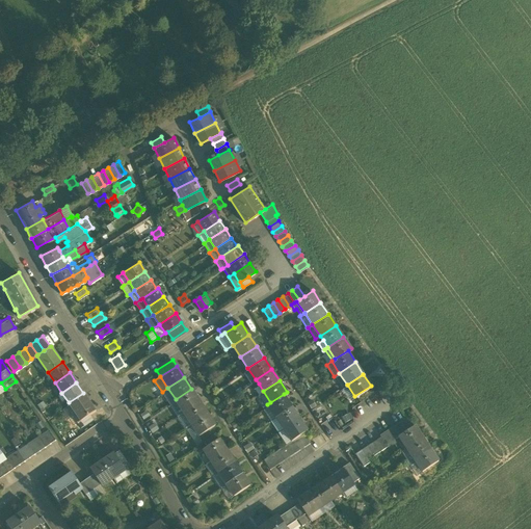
[(259,394),(263,391),(259,384),(254,387),(256,389),(255,389),(259,394)]
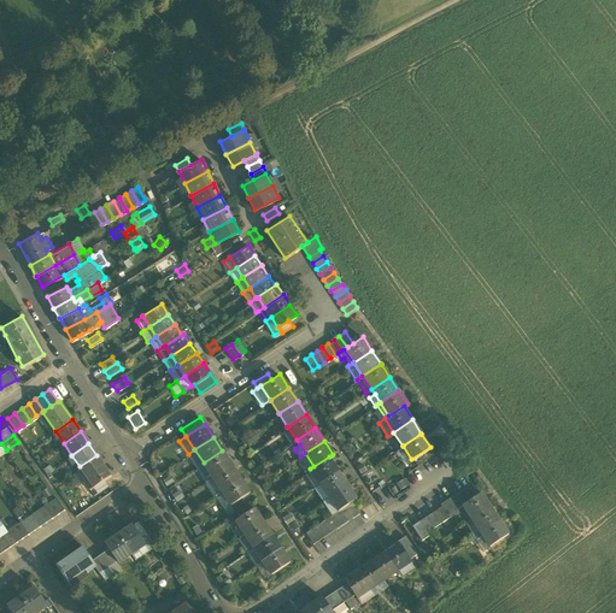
[(411,459),(403,446),(397,449),(405,463),(411,459)]
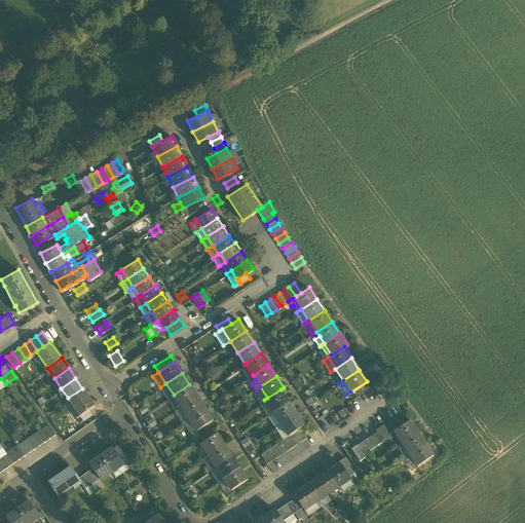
[(197,396),(189,384),(174,395),(181,406),(197,396)]
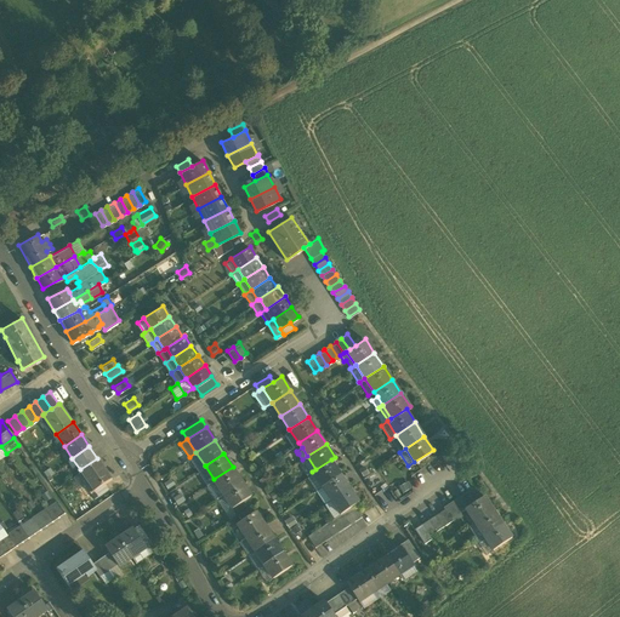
[(307,456),(302,460),(301,460),(310,474),(312,472),(316,469),(307,456)]
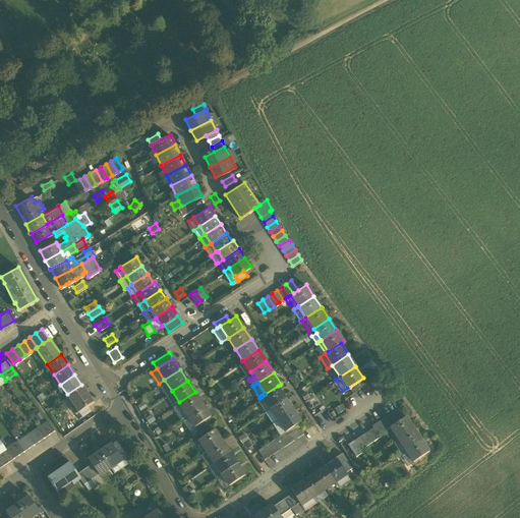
[(93,400),(81,385),(67,394),(78,410),(88,404),(93,400)]
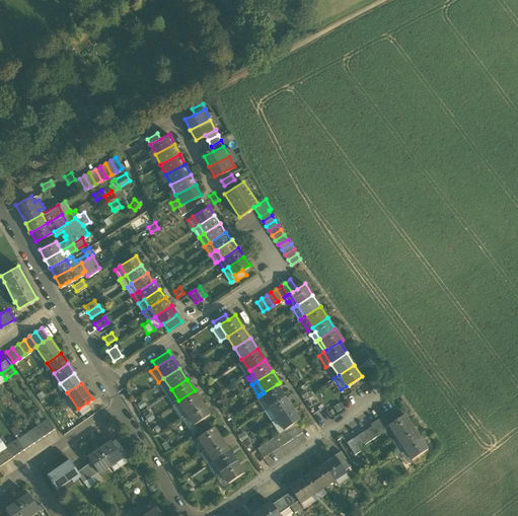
[(284,395),(277,384),(261,394),(268,406),(269,407),(284,395)]
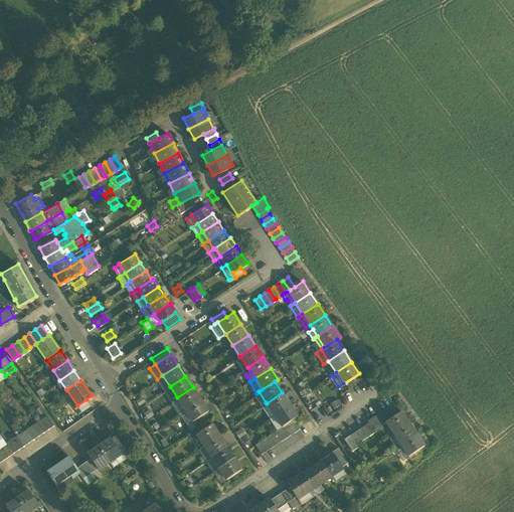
[(297,388),(300,394),(305,391),(302,384),(297,388)]
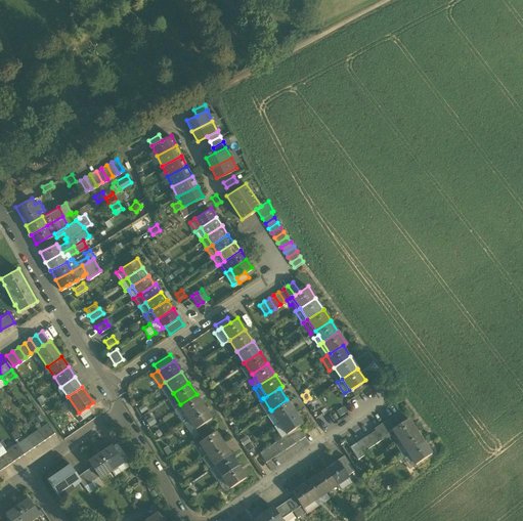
[(166,397),(174,409),(180,404),(173,393),(166,397)]
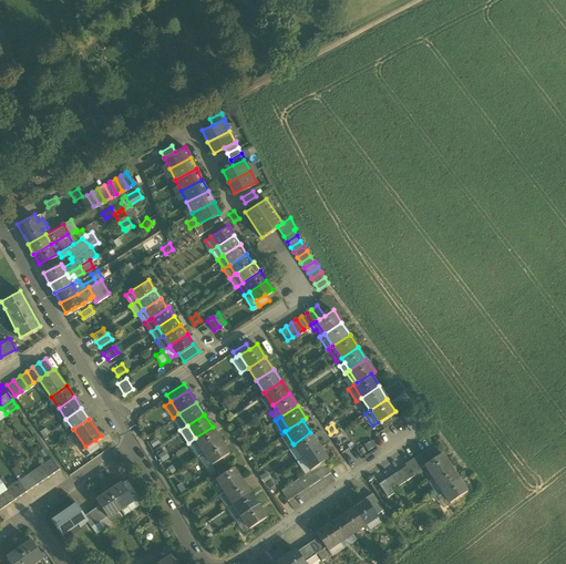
[(220,439),(213,427),(195,438),(203,450),(220,439)]
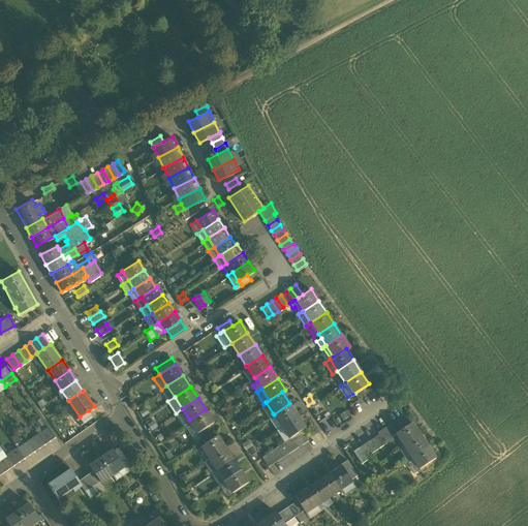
[(269,416),(273,413),(266,402),(264,404),(261,405),(269,416)]
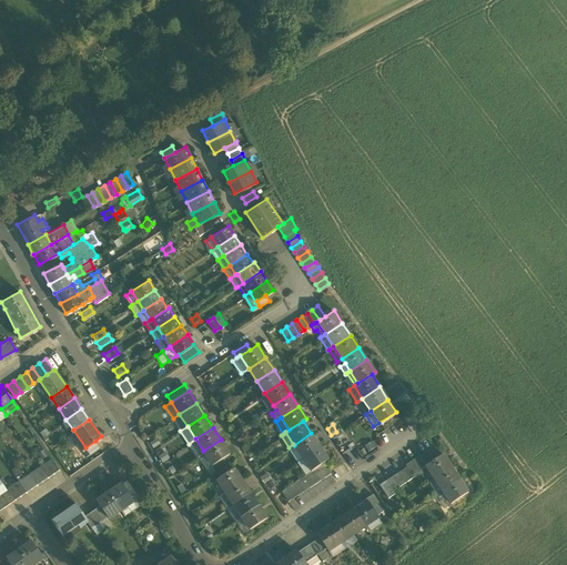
[(320,445),(311,433),(294,445),(302,457),(320,445)]
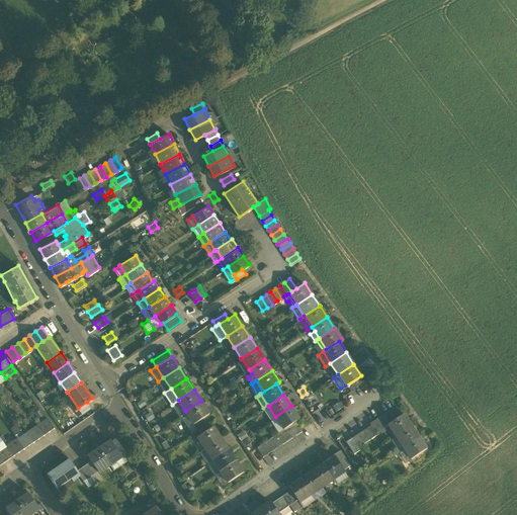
[(142,397),(136,402),(139,407),(146,403),(142,397)]
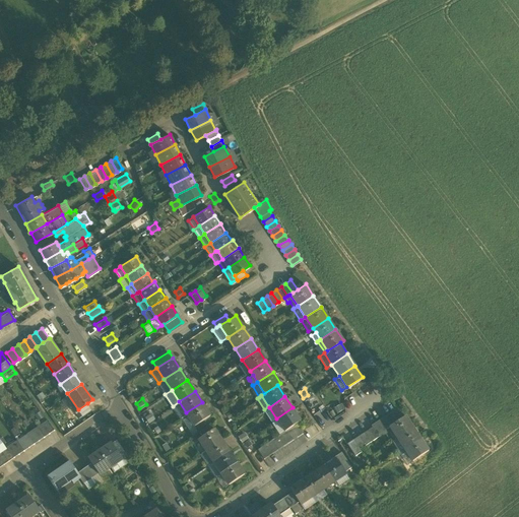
[(180,417),(181,416),(186,412),(179,401),(173,406),(180,417)]
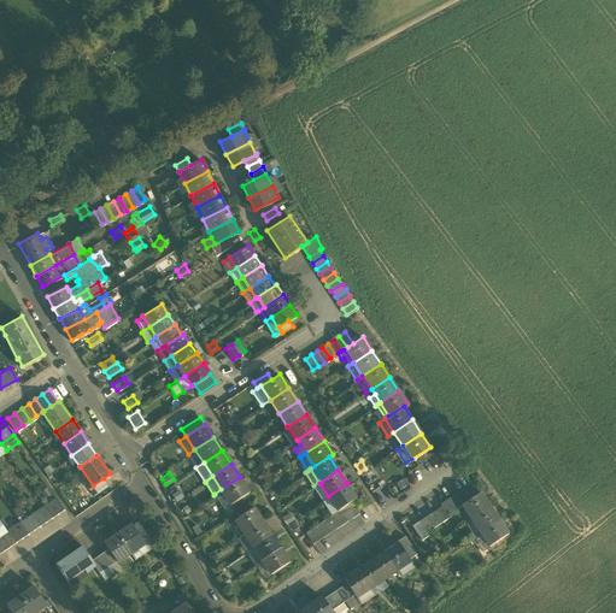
[(248,490),(240,477),(221,489),(230,504),(248,490)]
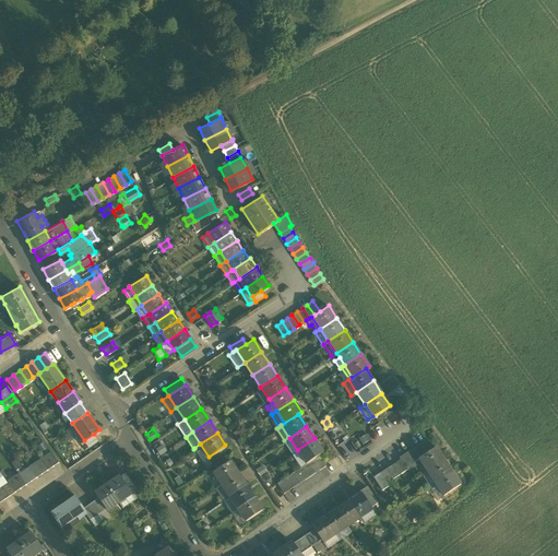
[(81,442),(85,448),(97,439),(94,434),(84,440),(81,442)]
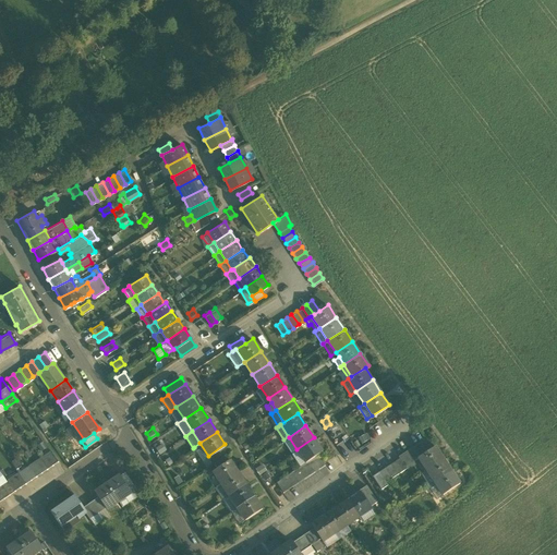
[(288,436),(283,439),(283,441),(291,453),(297,449),(289,437),(288,436)]
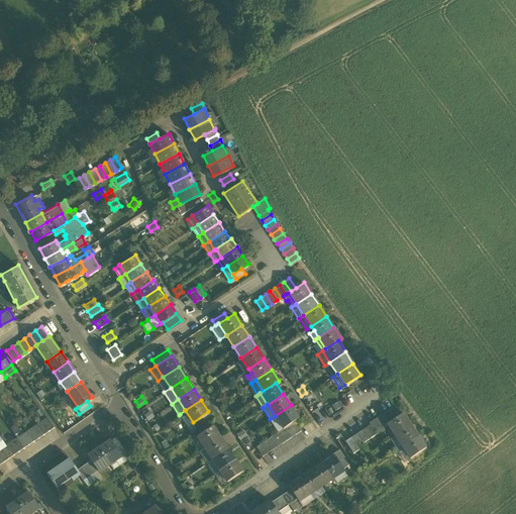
[(298,417),(291,405),(275,416),(282,427),(284,426),(289,423),(294,419),(298,417)]
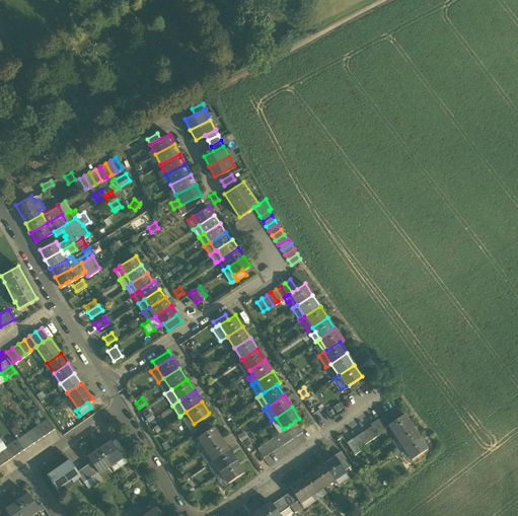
[(394,407),(389,410),(395,420),(400,417),(394,407)]
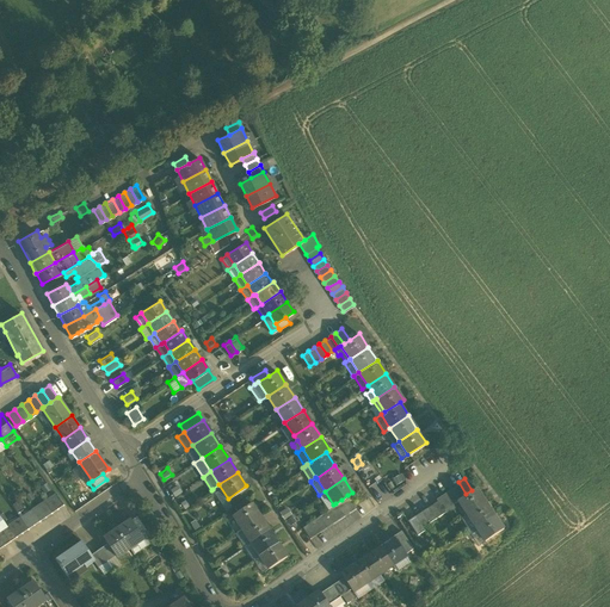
[(43,491),(50,487),(45,481),(39,485),(43,491)]
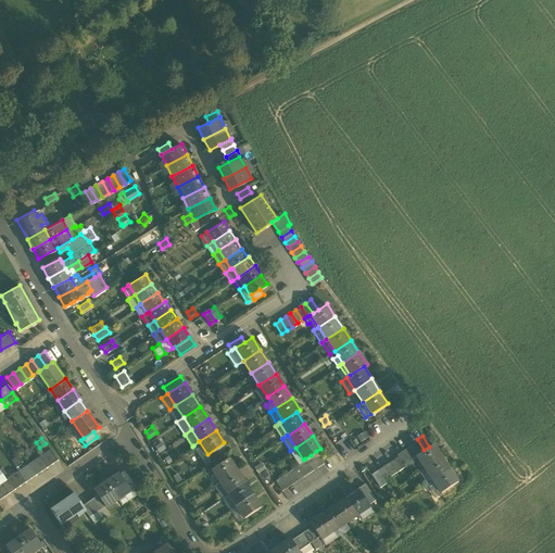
[(417,439),(412,443),(418,453),(424,450),(417,439)]
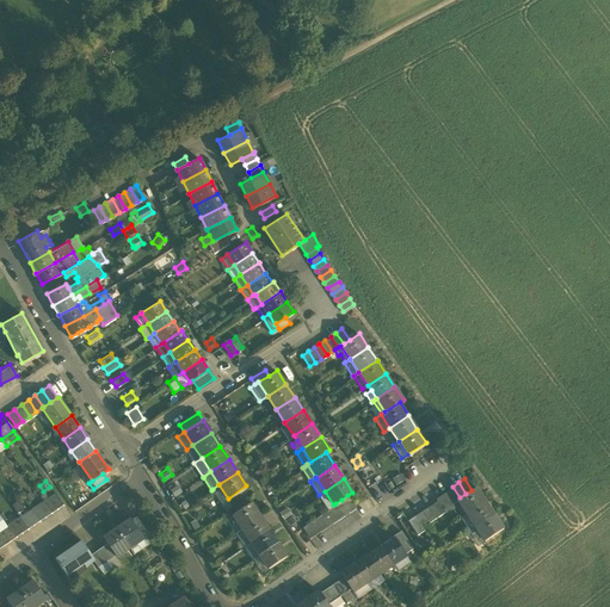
[(177,483),(170,488),(174,495),(182,490),(177,483)]
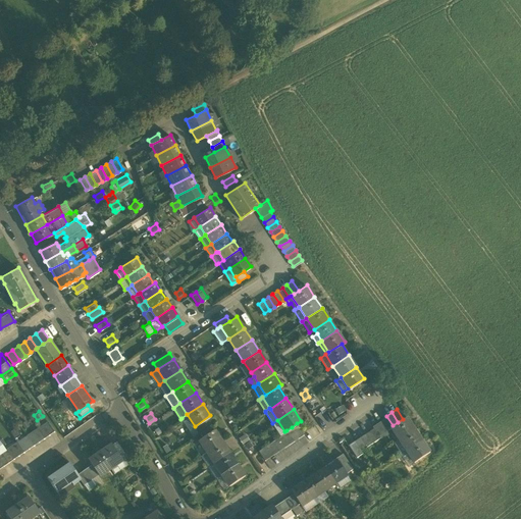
[(189,429),(195,426),(187,414),(181,418),(189,429)]
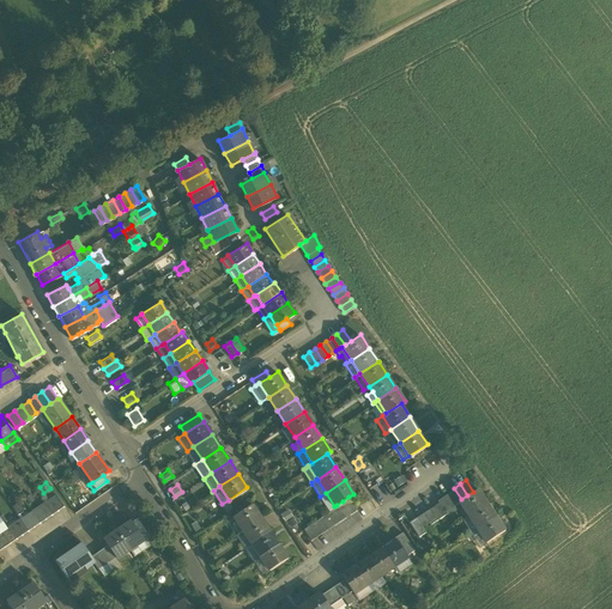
[(454,488),(448,492),(456,503),(459,501),(461,499),(454,488)]
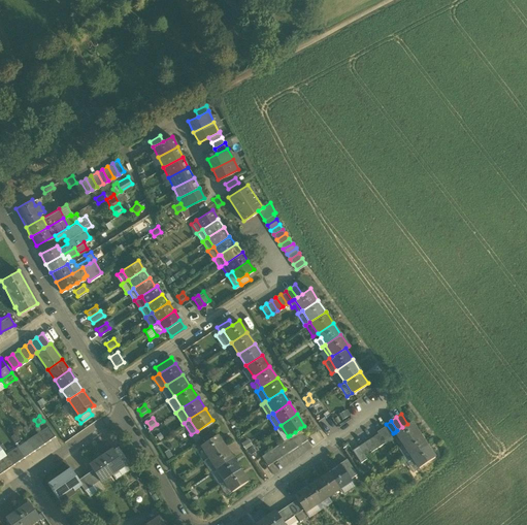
[(395,432),(403,444),(419,433),(412,421),(407,424),(402,427),(397,430),(395,432)]
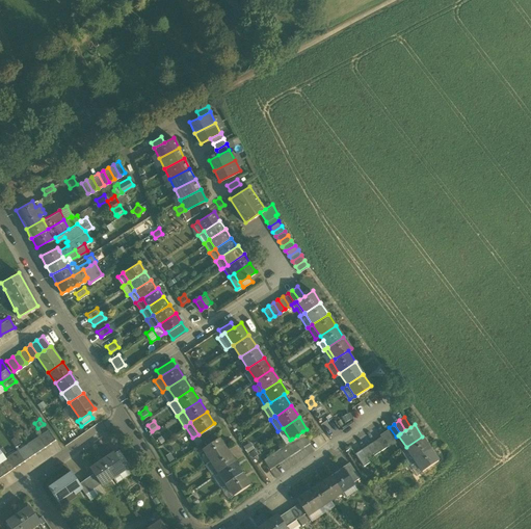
[(389,427),(385,430),(391,440),(396,437),(389,427)]
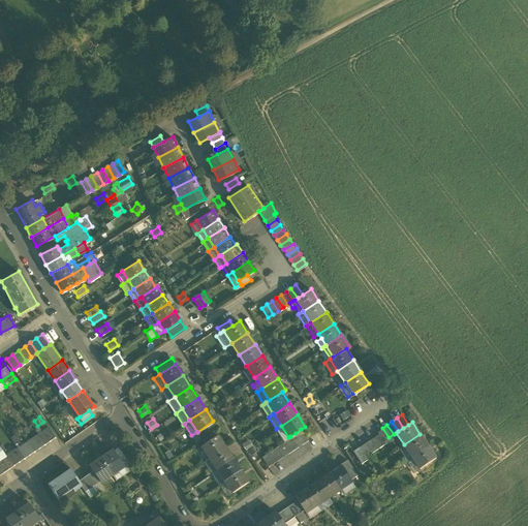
[(48,426),(37,433),(43,443),(55,436),(48,426)]
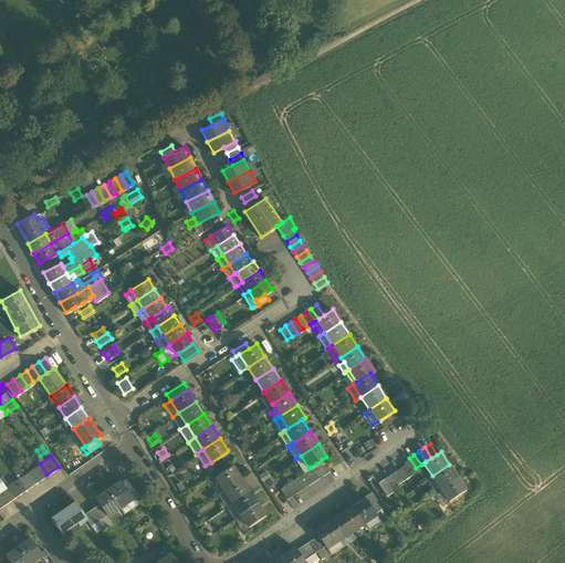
[(301,456),(295,459),(303,471),(305,470),(309,468),(301,456)]
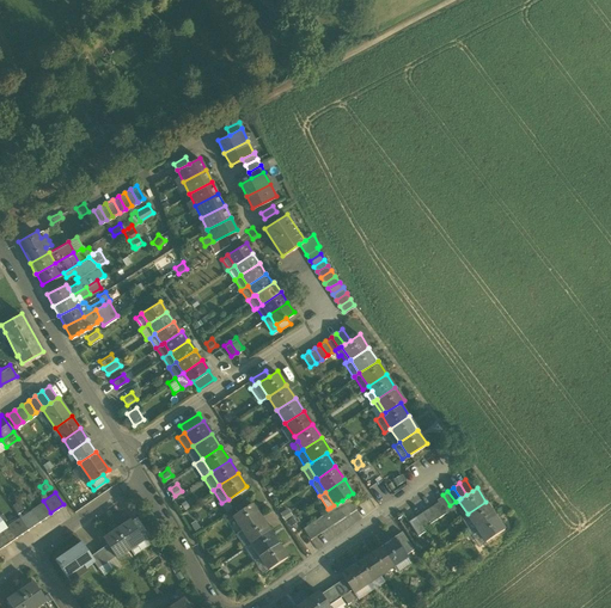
[(437,498),(438,501),(444,509),(450,505),(443,495),(437,498)]
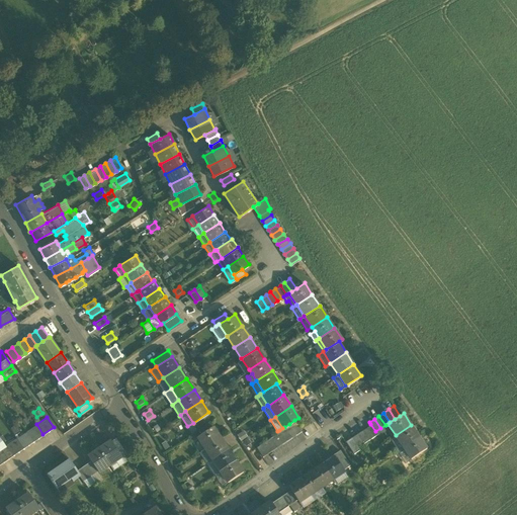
[(294,420),(289,424),(295,433),(300,430),(294,420)]
